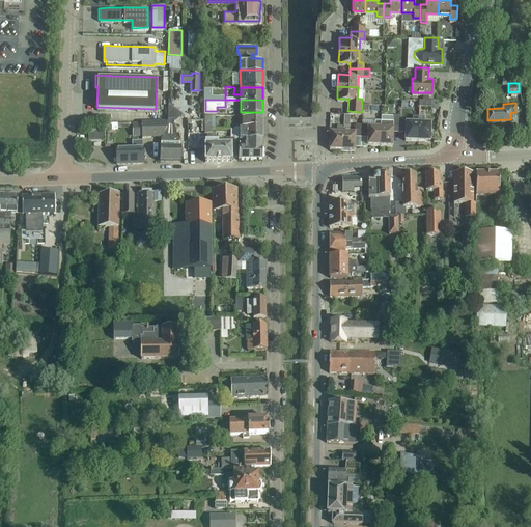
[(241,126),(262,126),(262,113),(252,113),(223,113),(223,123),(241,123),(241,126)]
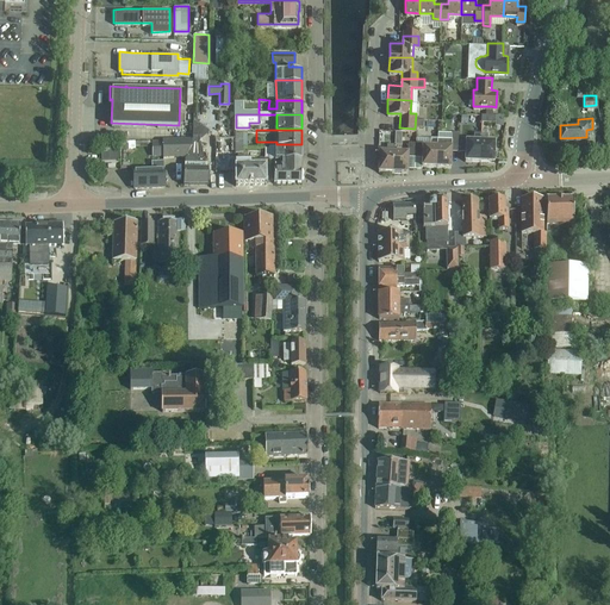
[(459,135),(459,149),(466,149),(465,158),(479,158),(480,131),(474,130),(473,138),(466,138),(467,135),(459,135)]
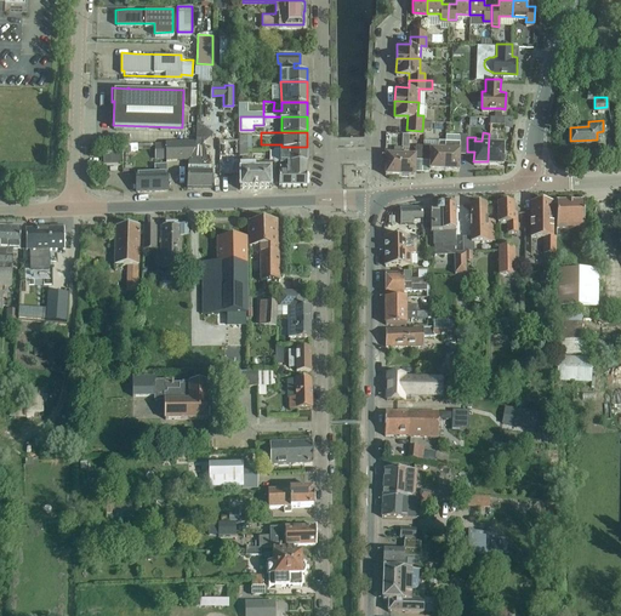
[(489,133),(488,161),(503,163),(503,141),(496,141),(496,133),(489,133)]
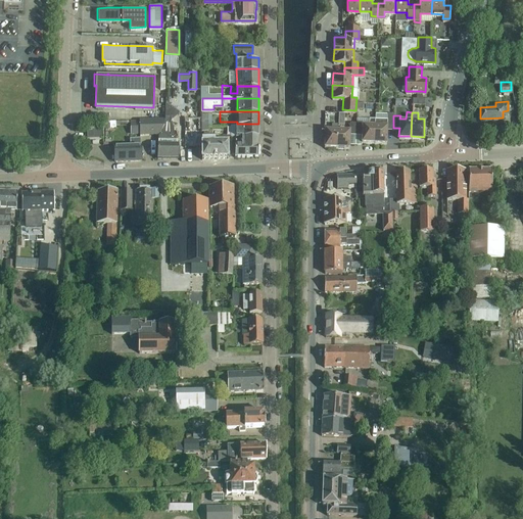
[(165,114),(165,118),(165,126),(160,133),(158,136),(158,142),(157,142),(157,146),(157,156),(178,156),(179,142),(176,142),(176,138),(174,138),(174,134),(174,132),(174,130),(173,128),(173,126),(172,124),(172,122),(171,120),(170,119),(170,114),(165,114)]
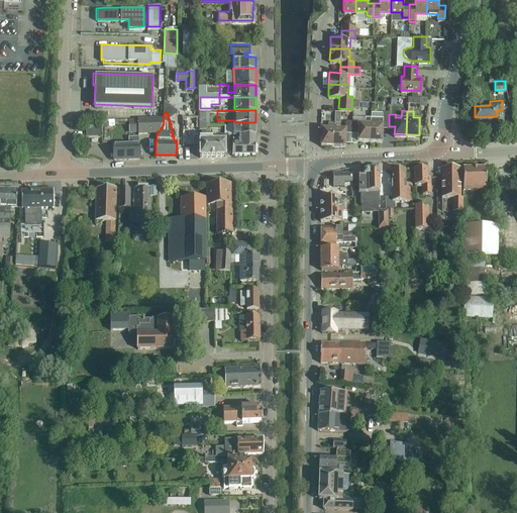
[(377,116),(371,115),(370,139),(382,139),(383,126),(389,126),(389,114),(383,114),(382,122),(376,122),(377,116)]
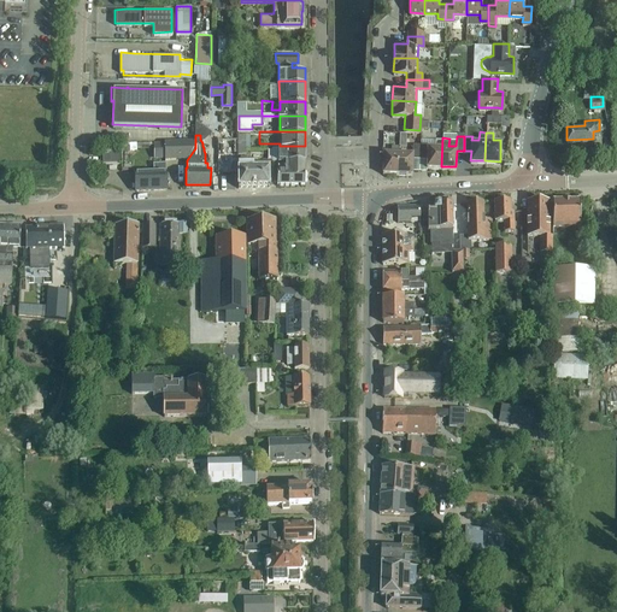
[(421,142),(419,156),(427,157),(427,165),(441,166),(442,137),(435,137),(435,145),(428,145),(428,142),(421,142)]
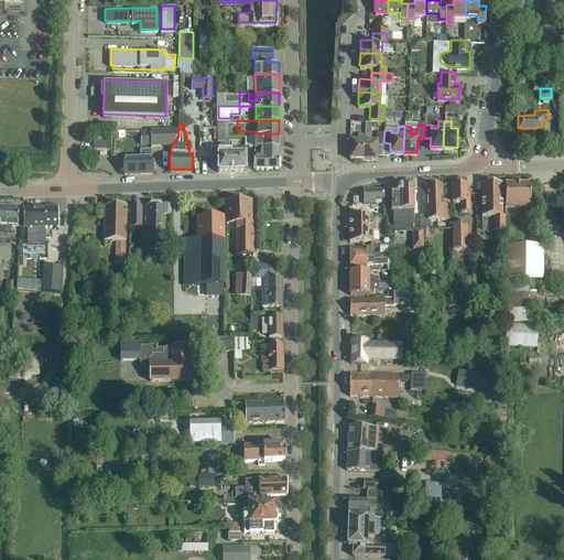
[(179,127),(151,128),(151,129),(152,142),(152,144),(173,143),(179,136),(179,127)]
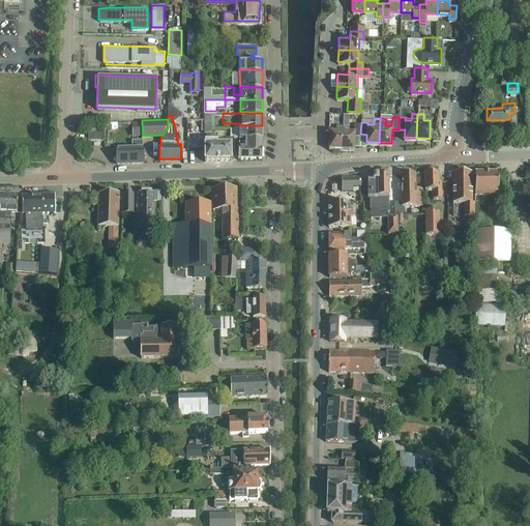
[(142,121),(133,122),(134,135),(143,134),(142,121)]
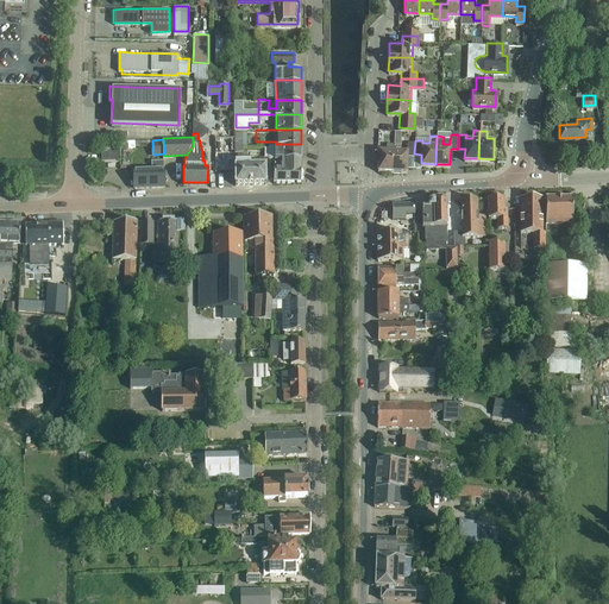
[(407,150),(393,149),(393,170),(407,170),(407,153),(414,153),(415,140),(407,139),(407,150)]
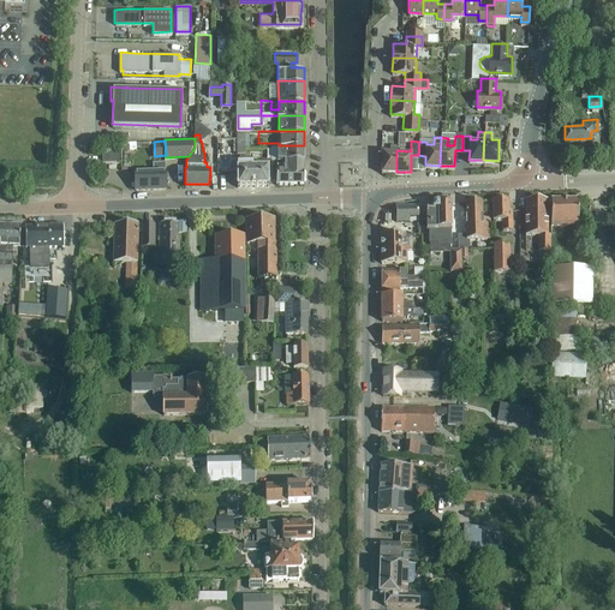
[(396,172),(396,150),(398,143),(390,143),(389,150),(382,150),(381,171),(396,172)]
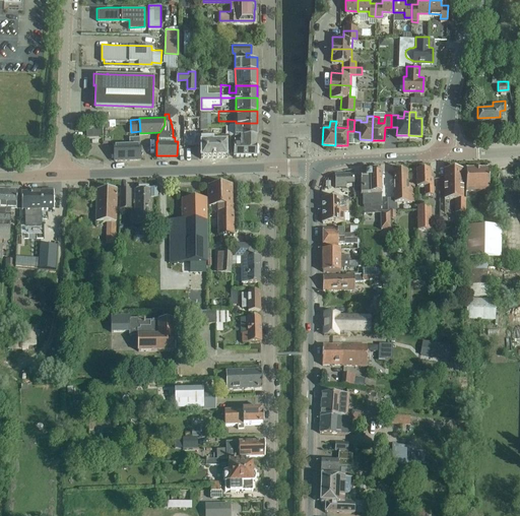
[(86,123),(86,135),(103,135),(102,123),(86,123)]
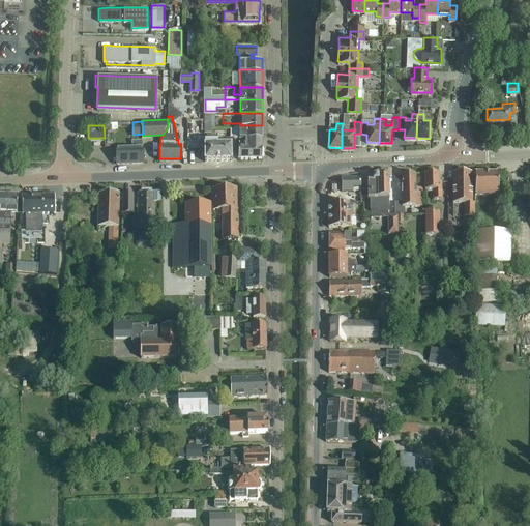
[(262,125),(240,125),(240,136),(246,136),(262,136),(262,125)]
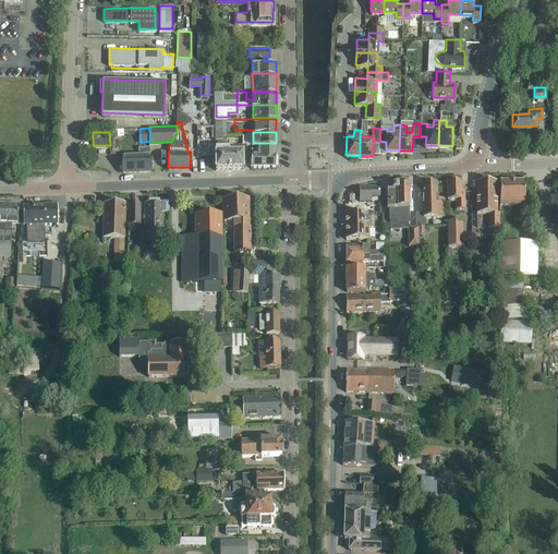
[(232,143),(213,144),(213,154),(215,154),(216,167),(243,167),(243,165),(242,151),(232,151),(232,143)]
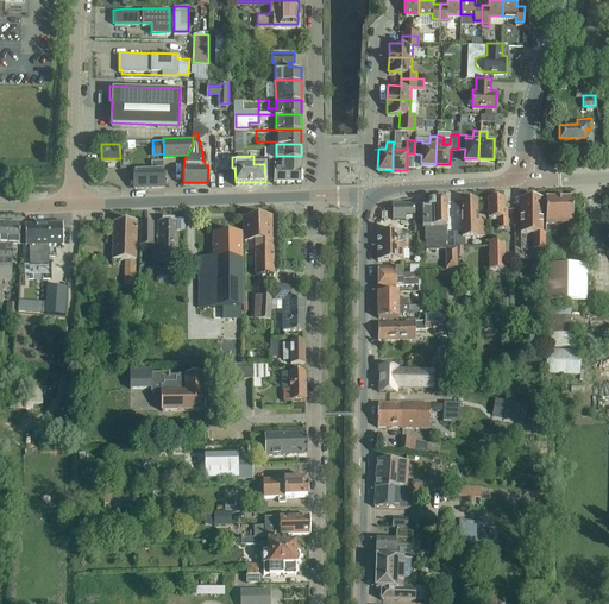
[(301,156),(283,156),(283,165),(274,165),(274,178),(300,178),(301,165),(300,165),(300,157),(301,157),(301,156)]
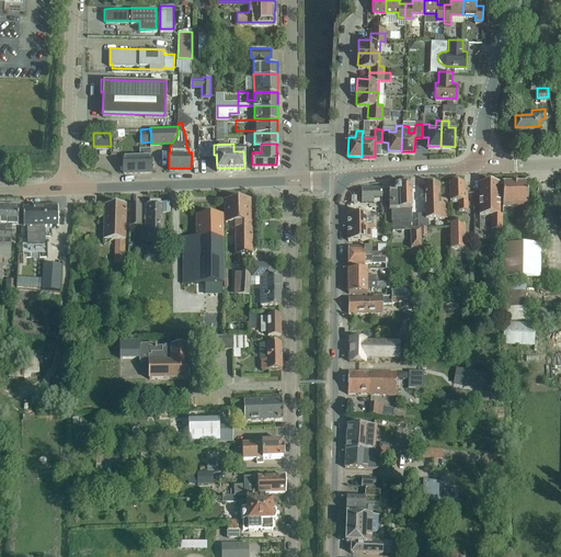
[(123,155),(123,159),(123,170),(151,170),(150,146),(139,147),(139,155),(123,155)]
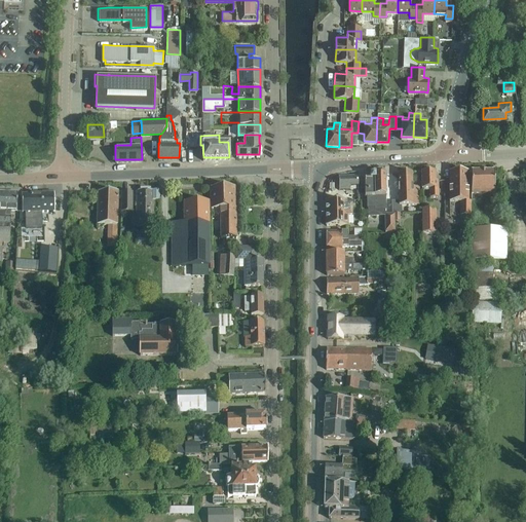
[(494,190),(494,169),(494,168),(472,169),(472,197),(473,197),(473,190),(494,190)]
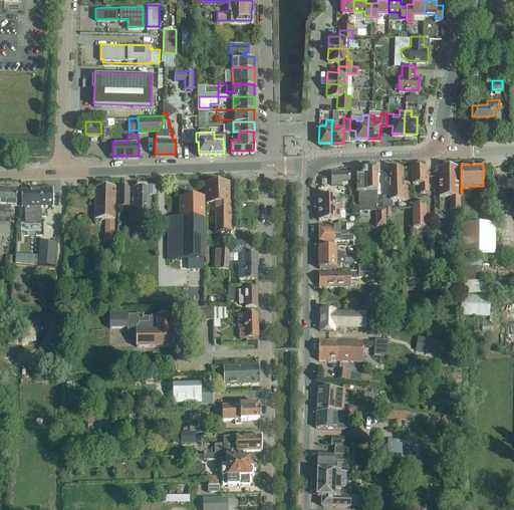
[(426,165),(412,166),(412,176),(413,182),(420,182),(420,191),(429,191),(428,187),(428,174),(426,174),(426,165)]
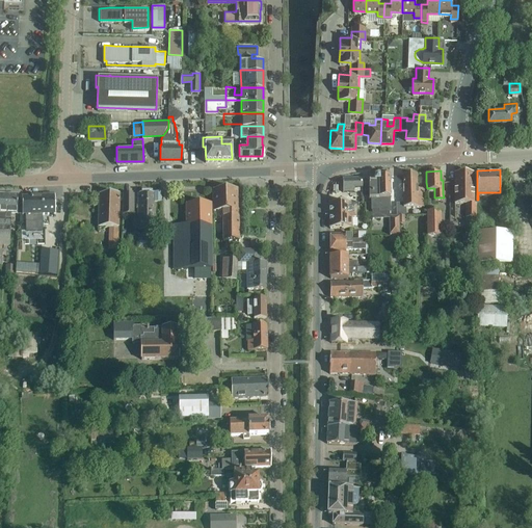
[(474,201),(474,170),(454,170),(454,201),(466,201),(466,212),(475,213),(475,201),(474,201)]
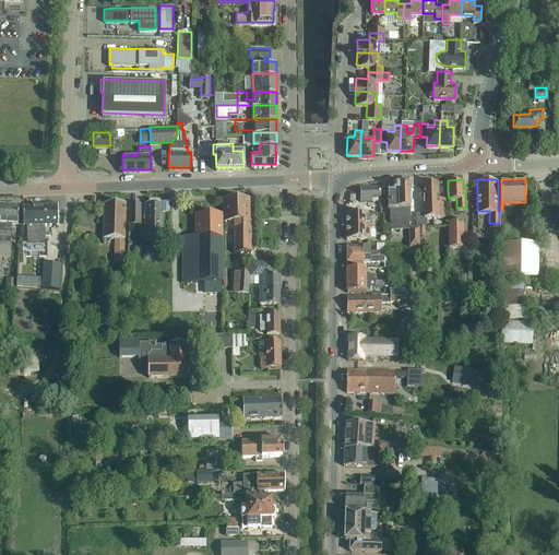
[(438,196),(438,180),(423,180),(424,191),(424,215),(440,215),(440,205),(445,205),(445,196),(438,196)]
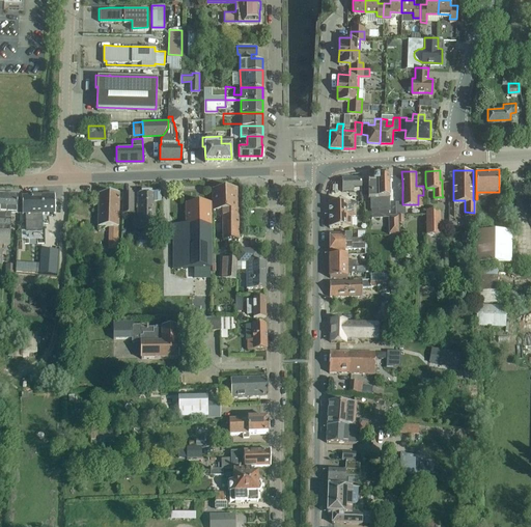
[(374,181),(368,181),(368,191),(368,196),(370,196),(370,206),(378,206),(378,210),(389,210),(388,185),(388,174),(385,172),(381,172),(378,175),(374,175),(374,181)]
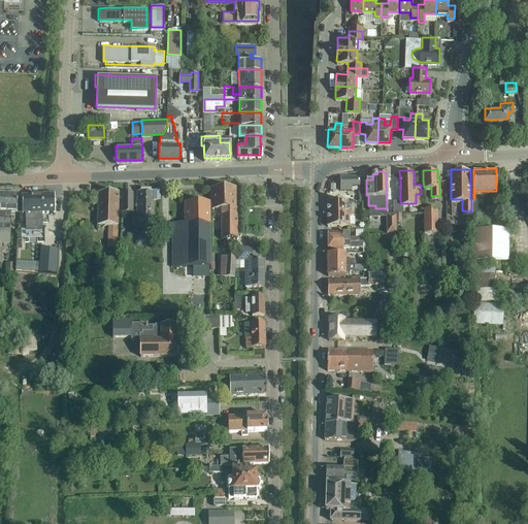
[(340,174),(340,188),(351,187),(351,184),(360,184),(359,174),(354,174),(347,174),(340,174)]
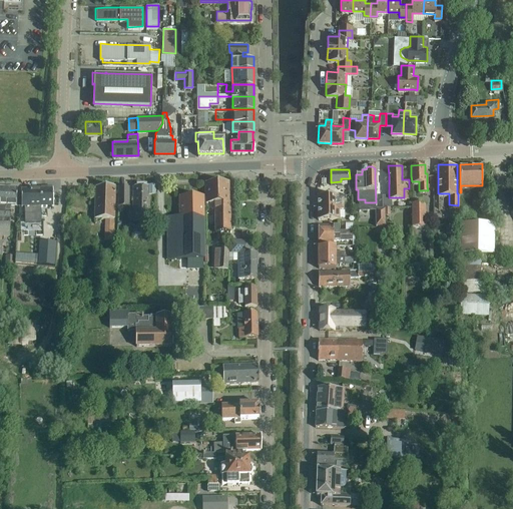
[(205,180),(205,190),(205,200),(214,200),(215,229),(230,228),(230,199),(229,199),(228,179),(205,180)]
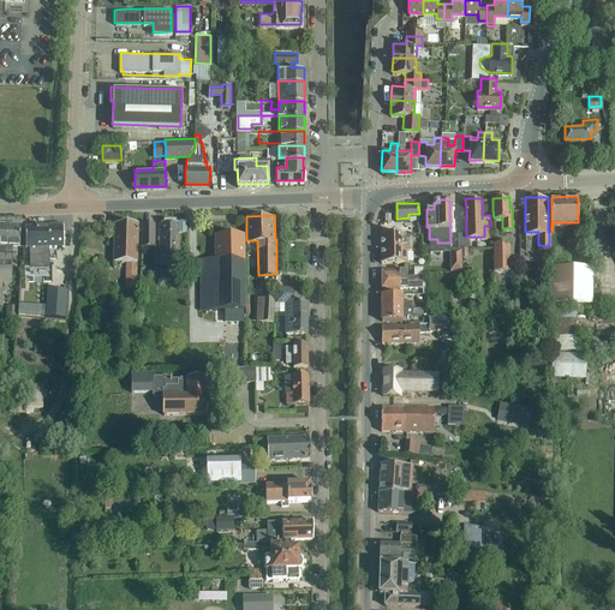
[(160,231),(160,263),(178,263),(179,231),(185,231),(185,219),(160,219),(160,231)]
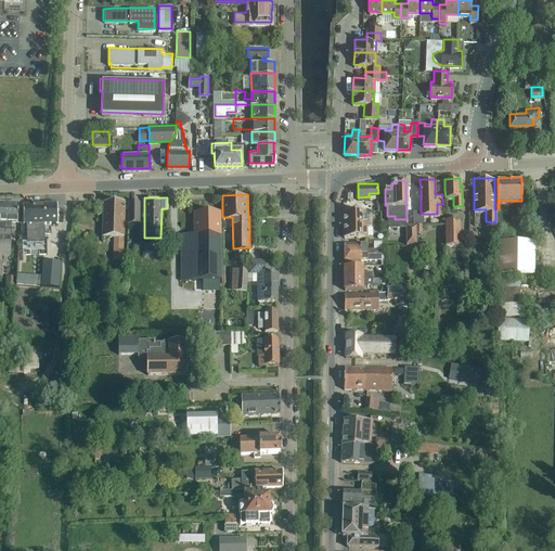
[(102,234),(124,235),(124,199),(103,200),(102,234)]
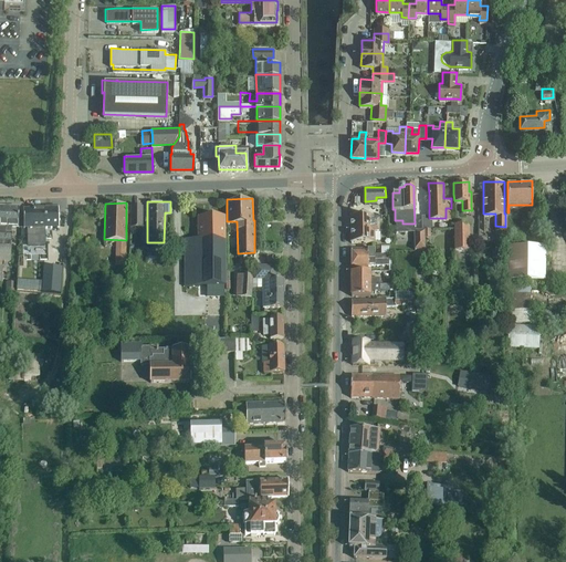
[(7,204),(7,224),(7,228),(7,236),(10,236),(11,225),(18,225),(19,205),(7,204)]
